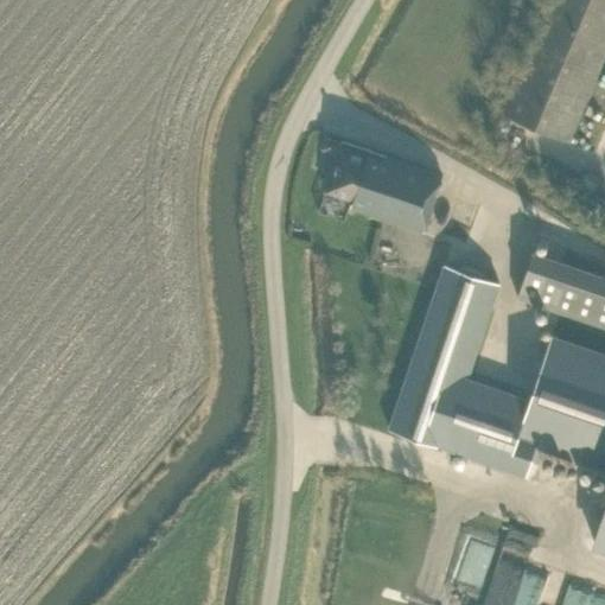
[(566,145),(604,52),(604,0),(548,0),(500,115),(566,145)]
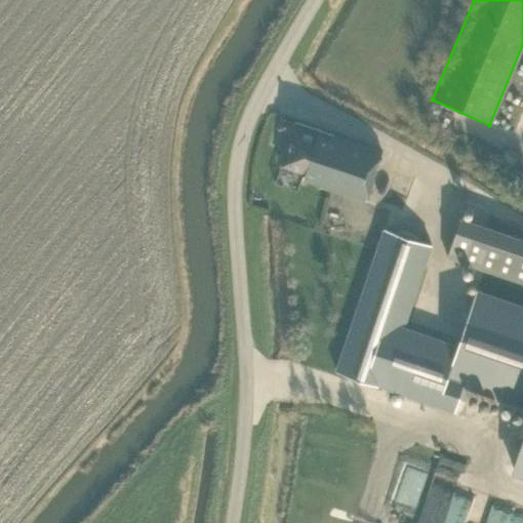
[(281,122),(278,131),(290,135),(279,168),(303,176),(302,180),(363,203),(380,155),(294,124),(294,126),(281,122)]
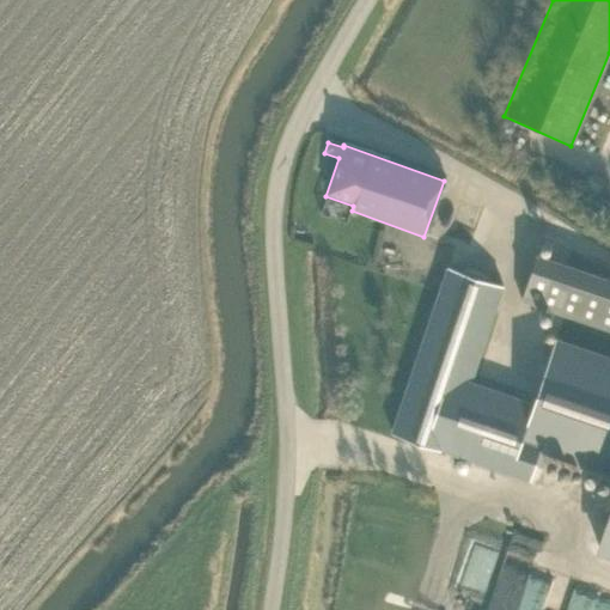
[(522,302),(609,331),(609,280),(537,255),(522,302)]
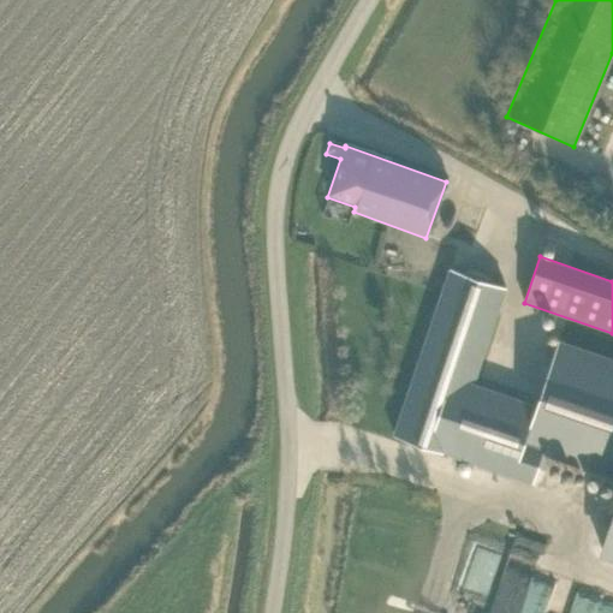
[(392,436),(447,456),(448,452),(470,388),(505,289),(448,271),(392,436)]
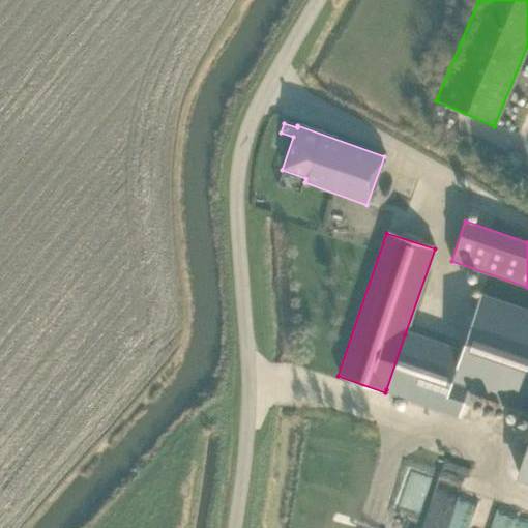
[(527,409),(527,315),(478,298),(460,353),(405,334),(386,389),(459,414),(467,388),(527,409)]
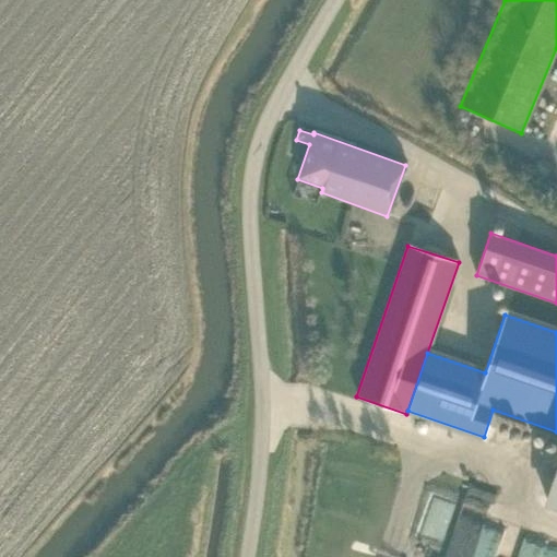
[(556,556),(556,512),(542,556),(556,556)]
